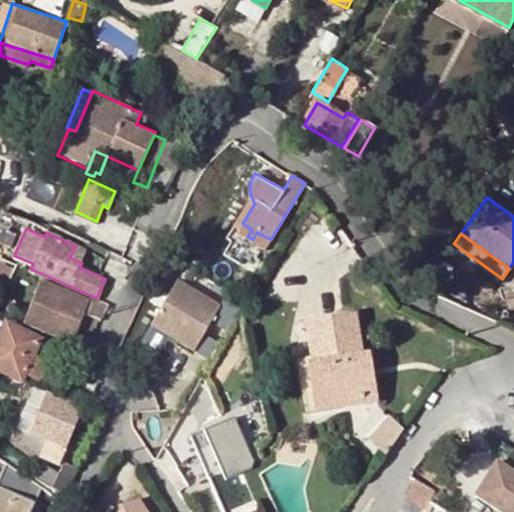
[(87,250),(75,245),(69,258),(81,263),(87,250)]
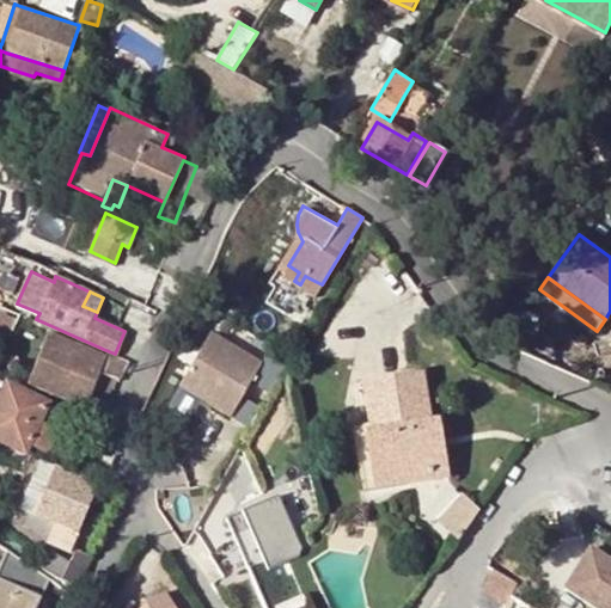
[(153,307),(136,299),(133,307),(147,320),(153,307)]
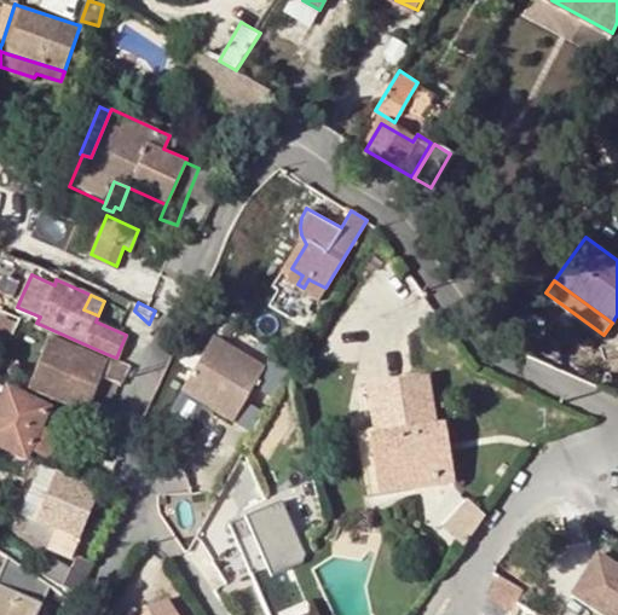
[(0,352),(16,319),(0,313),(0,352)]
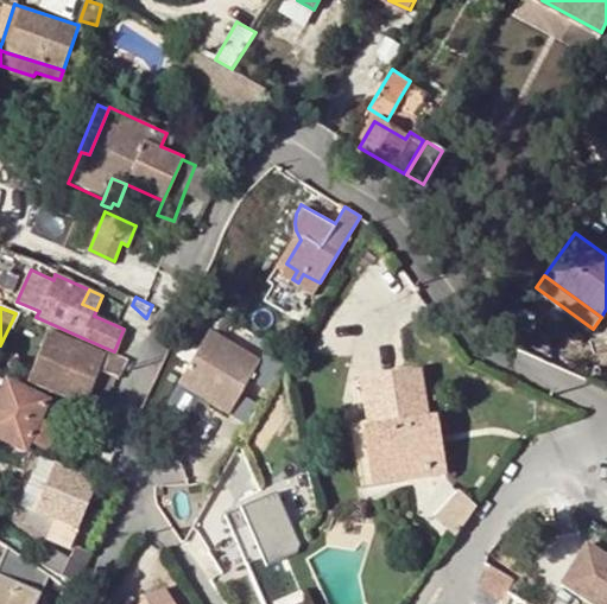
[(214,325),(182,379),(232,409),(265,357),(214,325)]
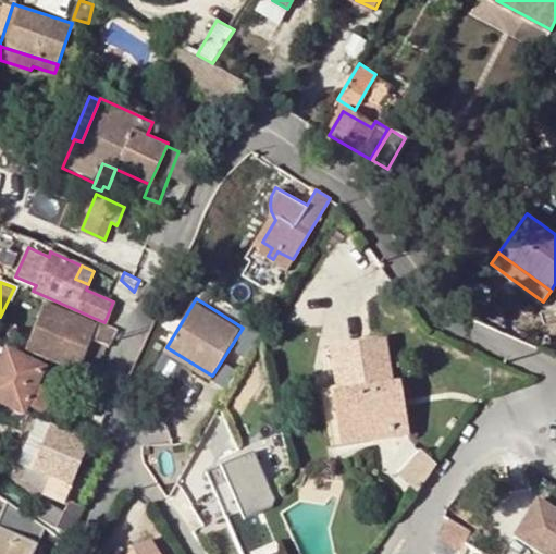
[(88,322),(44,303),(27,344),(28,344),(25,351),(79,371),(93,336),(97,325),(91,323),(94,318),(91,317),(88,322)]
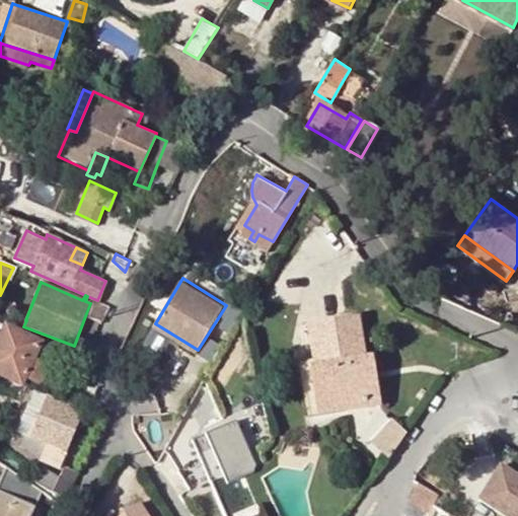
[(97,300),(87,296),(85,301),(90,303),(86,313),(101,320),(108,305),(97,300)]
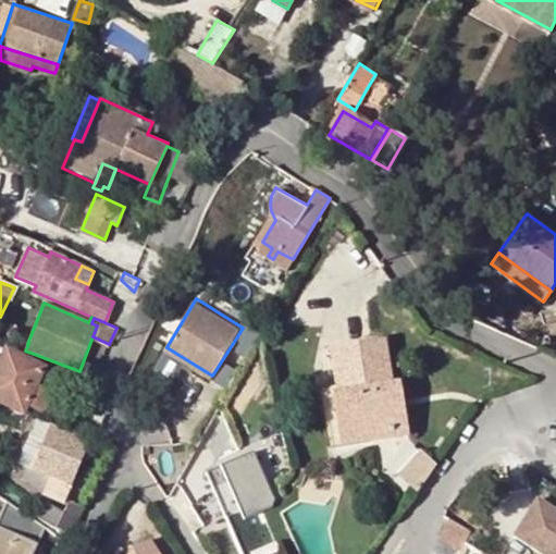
[(330,346),(335,382),(337,390),(332,391),(341,434),(405,423),(403,406),(396,407),(392,379),(385,337),(330,346)]
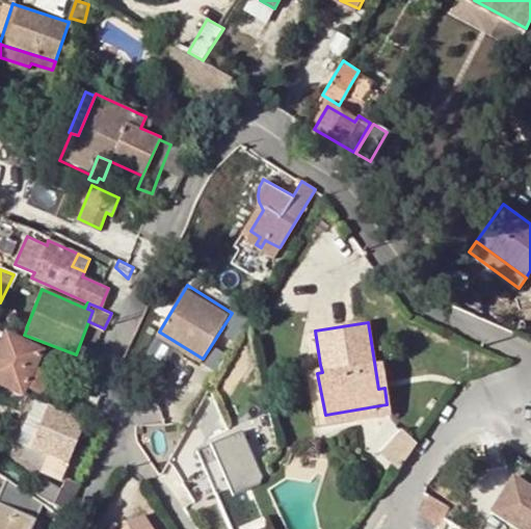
[(43,350),(4,333),(0,341),(0,384),(23,394),(26,388),(35,367),(43,350)]
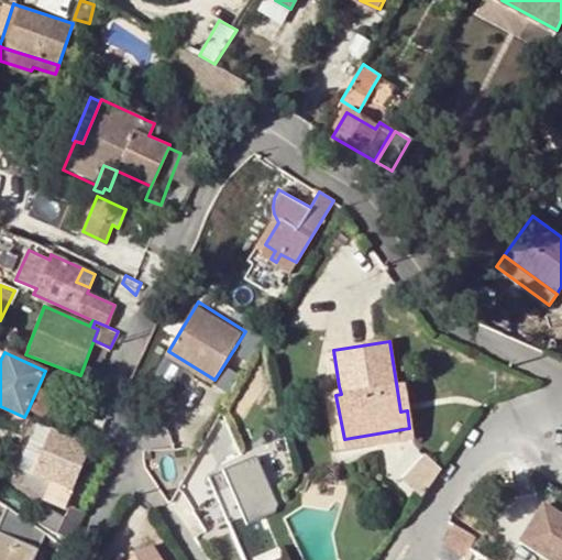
[(403,382),(396,383),(400,412),(407,410),(403,382)]
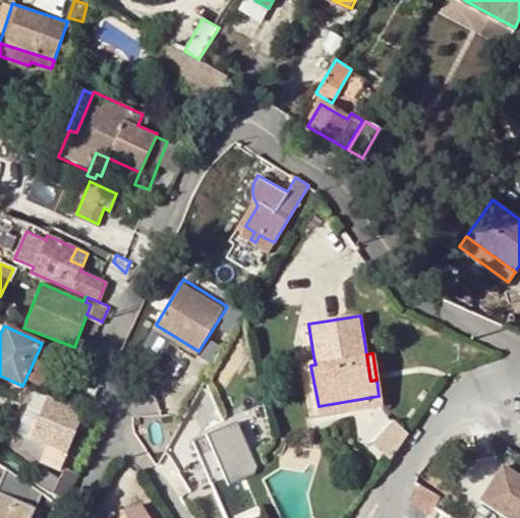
[(315,364),(313,357),(301,360),(310,416),(381,405),(379,396),(319,406),(310,365),(315,364)]
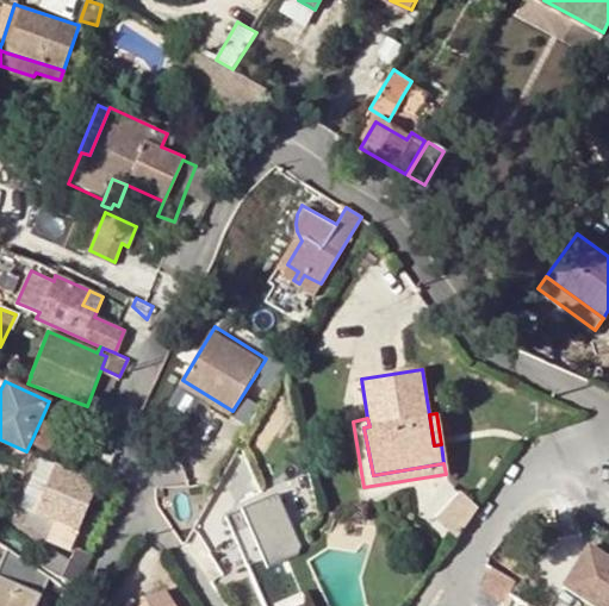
[(30,444),(48,453),(58,429),(41,420),(30,444)]
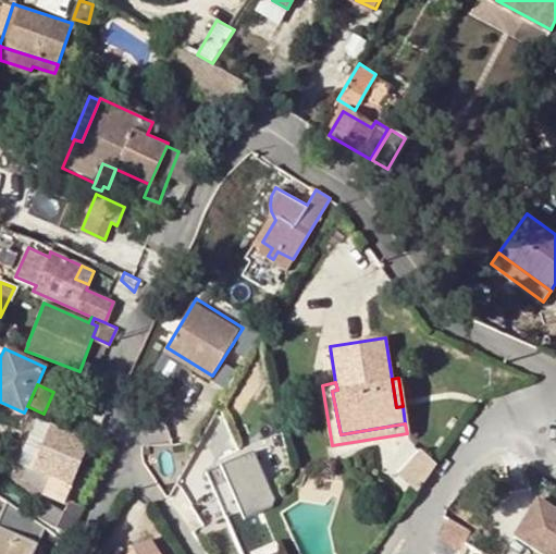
[(45,423),(27,468),(49,478),(45,489),(44,493),(64,502),(87,441),(45,423)]
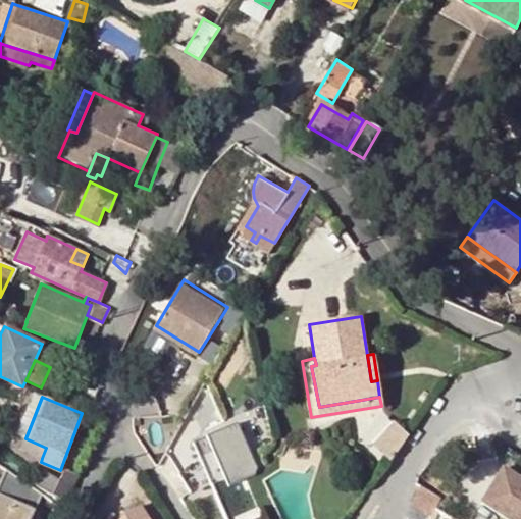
[(407,431),(392,417),(370,442),(389,458),(407,431)]
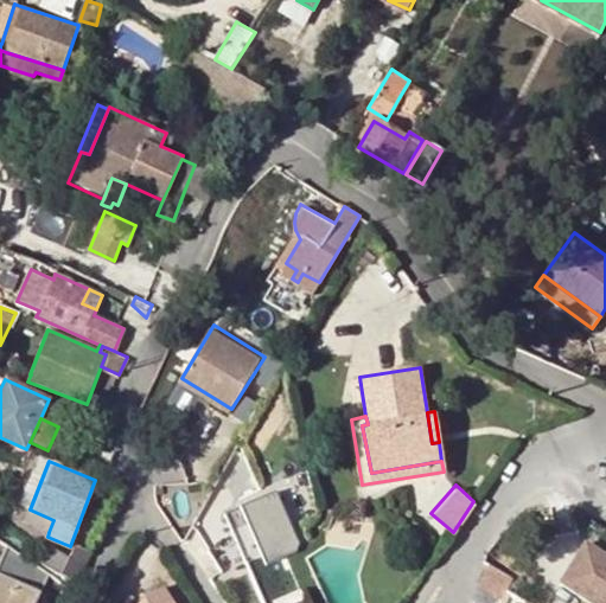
[(298,540),(291,523),(275,489),(225,511),(266,602),(294,602),(304,600),(294,576),(288,563),(285,553),(292,550),(298,540)]
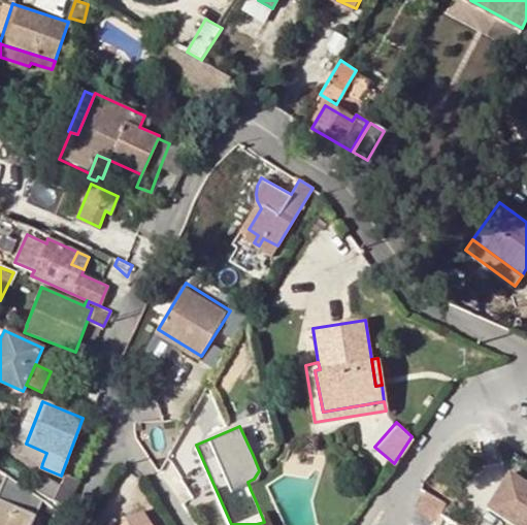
[(46,453),(26,444),(22,454),(42,463),(46,453)]
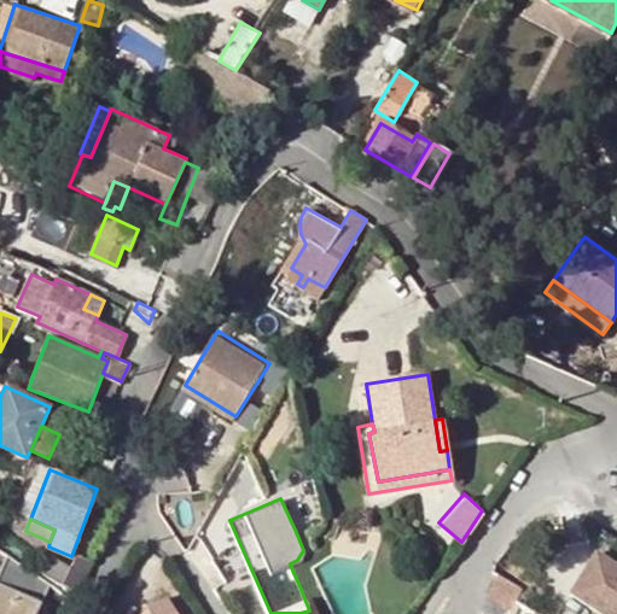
[(566,590),(604,613),(616,613),(616,563),(593,549),(566,590)]
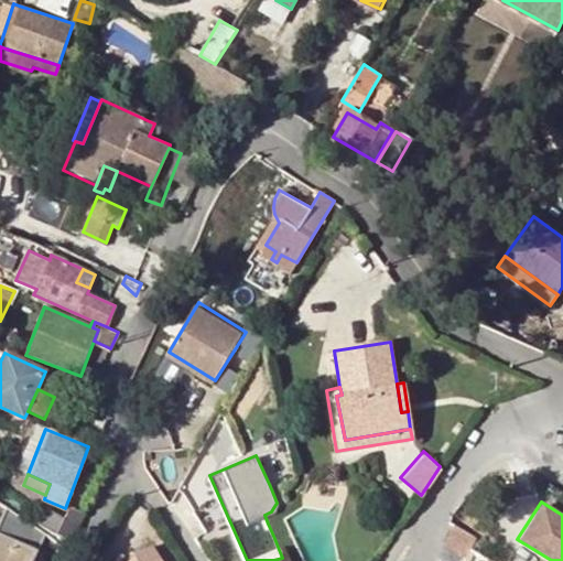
[(28,560),(58,560),(84,515),(68,508),(65,517),(45,509),(22,559),(28,560)]
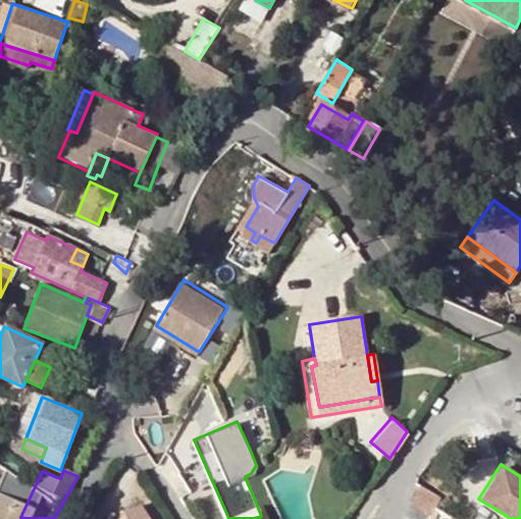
[(437,494),(414,479),(409,498),(429,508),(431,504),(437,494)]
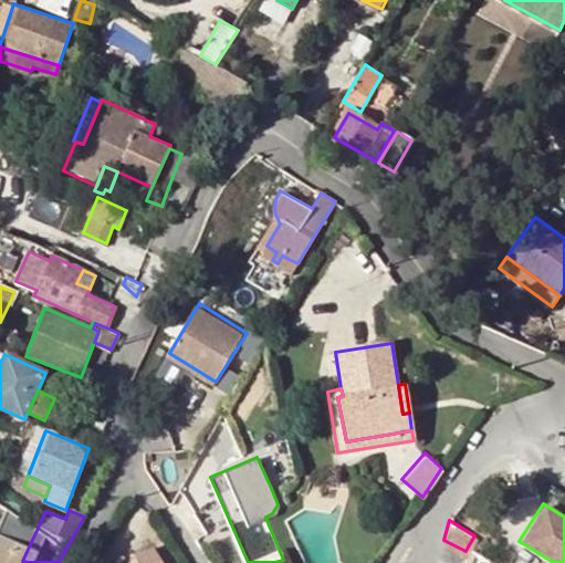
[(164,562),(152,543),(134,555),(138,562),(164,562)]
